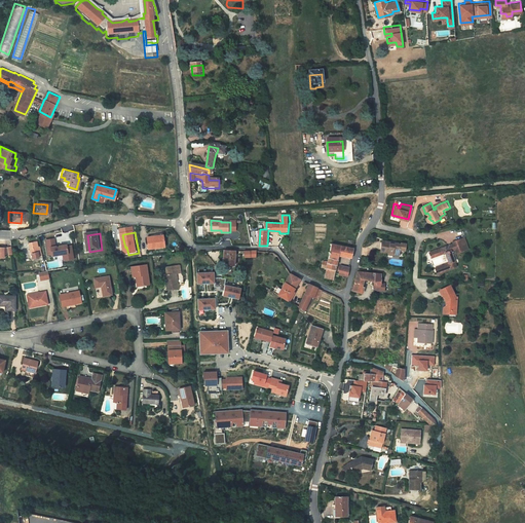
[(53,234),(43,236),(45,253),(61,252),(62,258),(72,257),(70,239),(54,241),(53,234)]
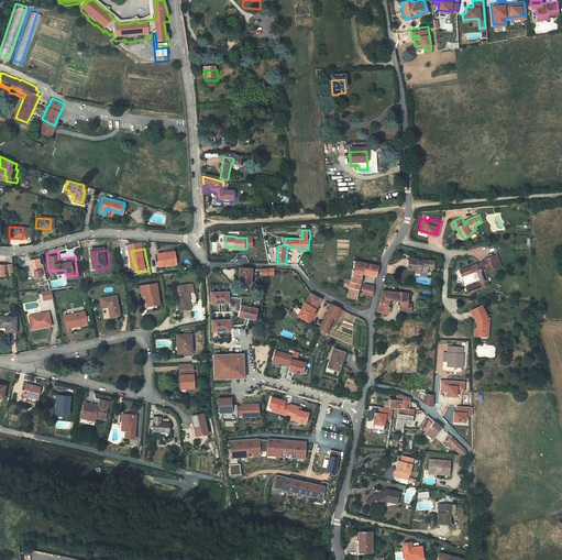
[(488,260),(461,268),(463,275),(478,270),(483,281),(467,286),(470,292),(491,284),(485,267),(489,266),(491,270),(498,266),(503,265),(498,253),(494,255),(487,257),(488,260)]
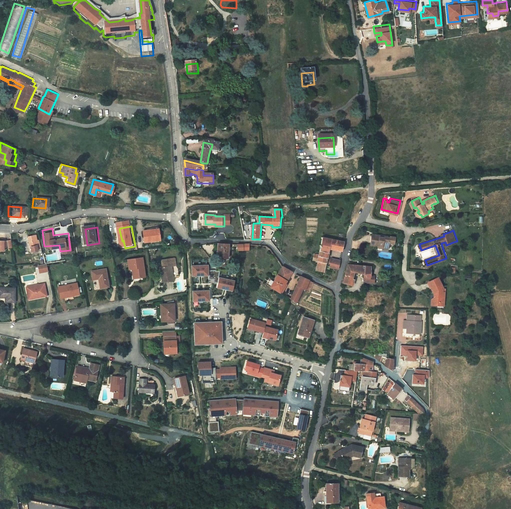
[(154,231),(146,232),(148,243),(165,241),(163,231),(154,232),(154,231)]
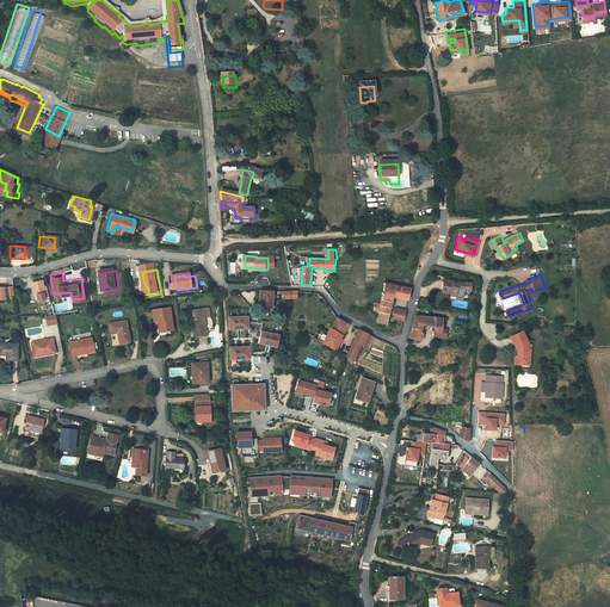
[(454,282),(444,279),(442,292),(451,293),(463,296),(464,290),(470,291),(472,283),(466,282),(464,284),(458,283),(458,284),(453,283),(454,282)]
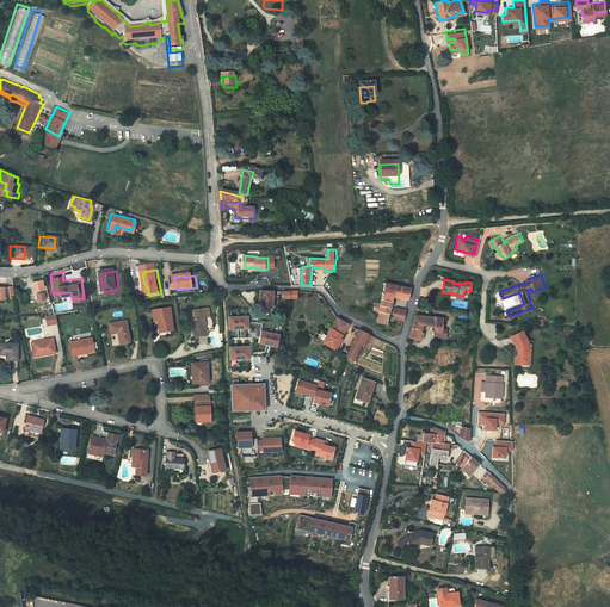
[(393,295),(407,297),(408,291),(410,285),(384,280),(381,301),(375,301),(374,308),(379,309),(377,321),(388,322),(389,316),(393,295)]
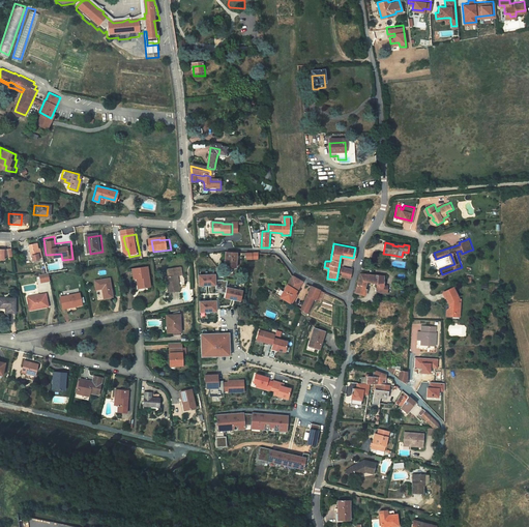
[(46,257),(43,247),(40,249),(39,244),(33,245),(37,262),(43,260),(43,258),(46,257)]
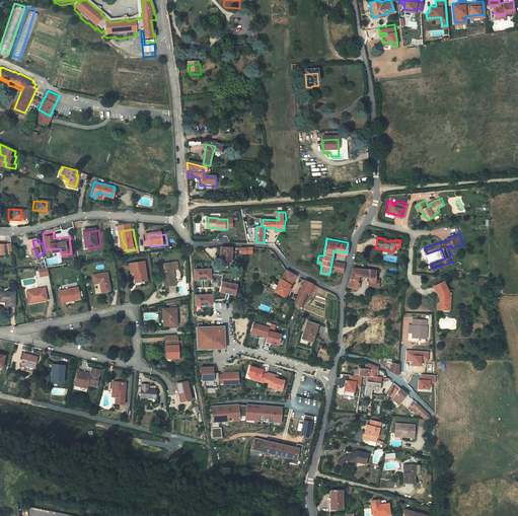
[(0,256),(8,256),(8,253),(8,250),(10,250),(10,246),(0,246),(0,256)]
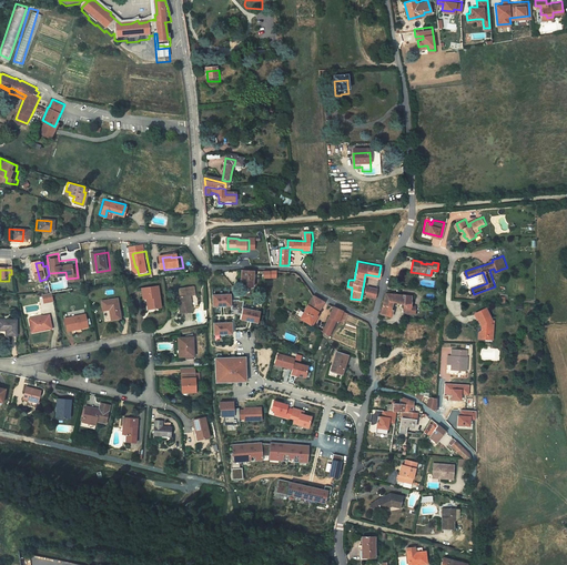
[(254,288),(256,272),(251,271),(244,271),(242,286),(254,288)]
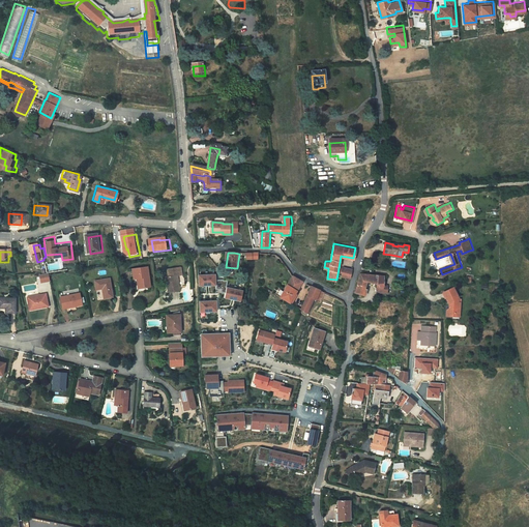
[(343,265),(341,274),(350,276),(352,267),(343,265)]
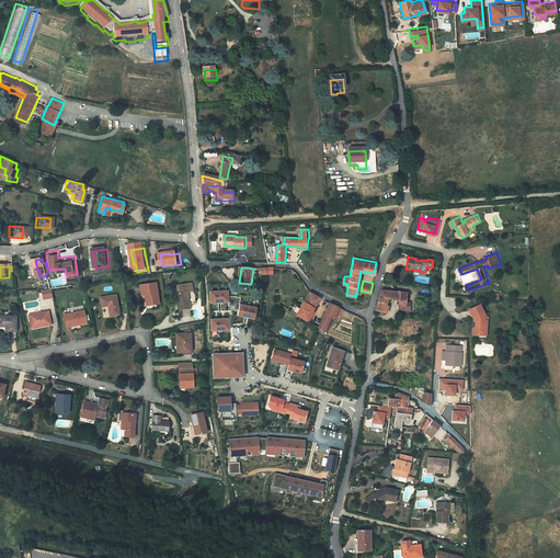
[(164,304),(161,283),(145,285),(146,296),(150,295),(151,305),(164,304)]
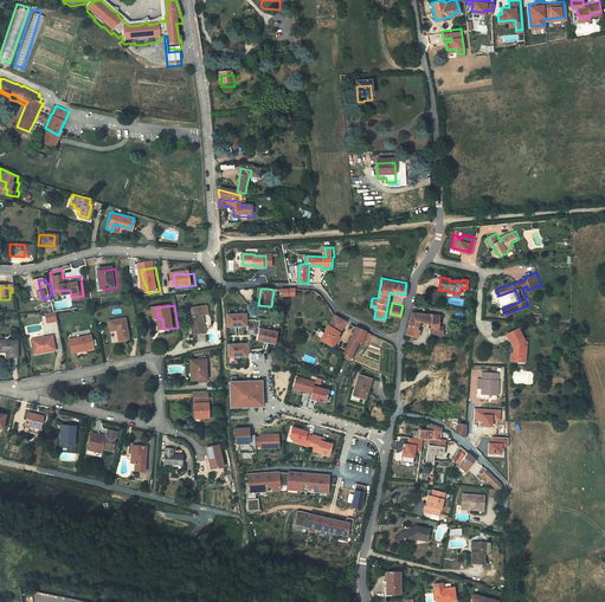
[(43,310),(44,319),(55,318),(53,309),(43,310)]
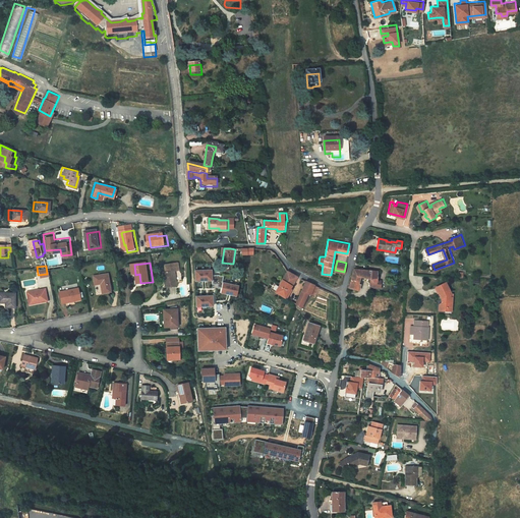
[(377,269),(353,266),(350,281),(349,286),(359,288),(361,280),(359,280),(360,275),(367,276),(369,277),(370,281),(372,281),(372,282),(373,284),(380,285),(380,278),(379,278),(377,278),(377,269)]
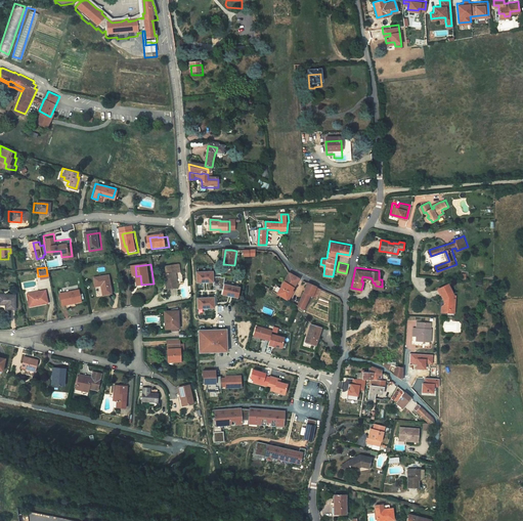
[(215,271),(201,271),(201,281),(205,281),(208,281),(215,281),(215,286),(217,286),(219,286),(219,290),(224,290),(224,275),(215,275),(215,271)]
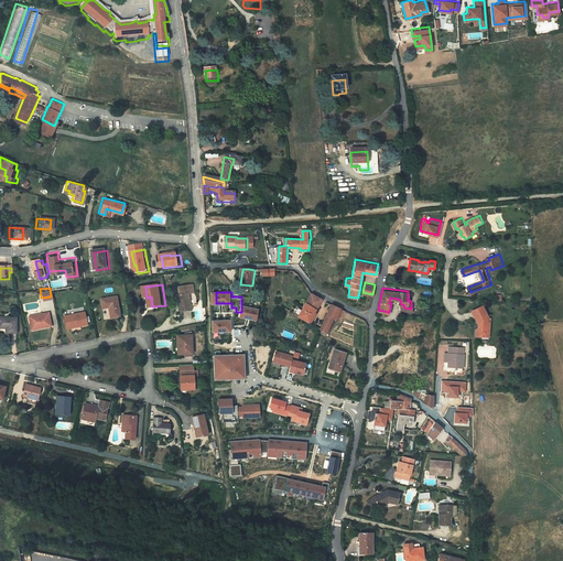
[(194,310),(193,293),(181,295),(181,303),(184,303),(185,311),(194,310)]
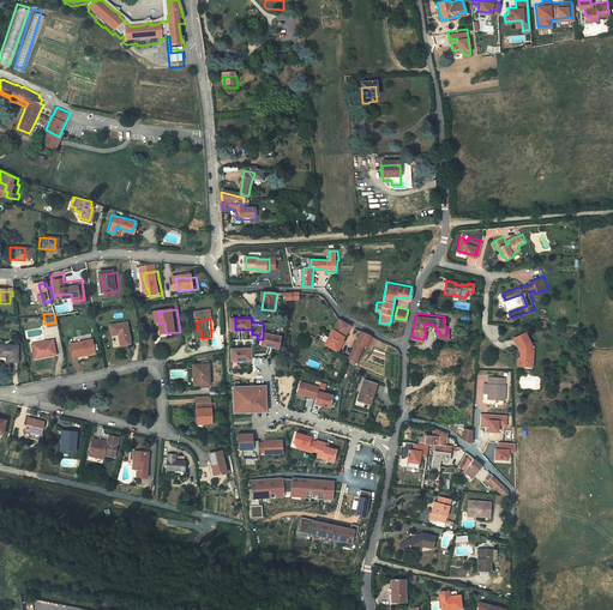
[(340,319),(326,344),(340,352),(344,343),(343,342),(352,326),(340,319)]
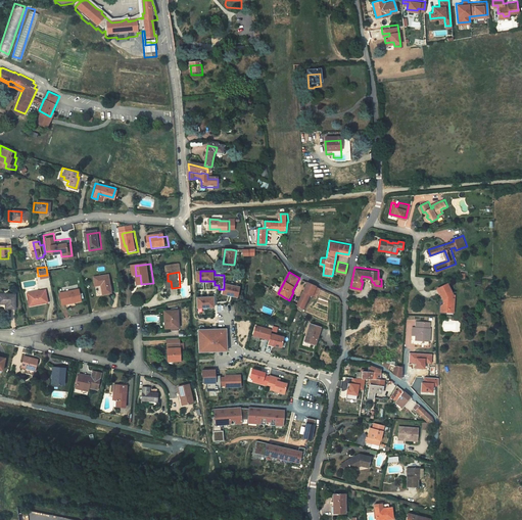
[(114,293),(111,275),(97,277),(99,286),(104,285),(106,294),(114,293)]
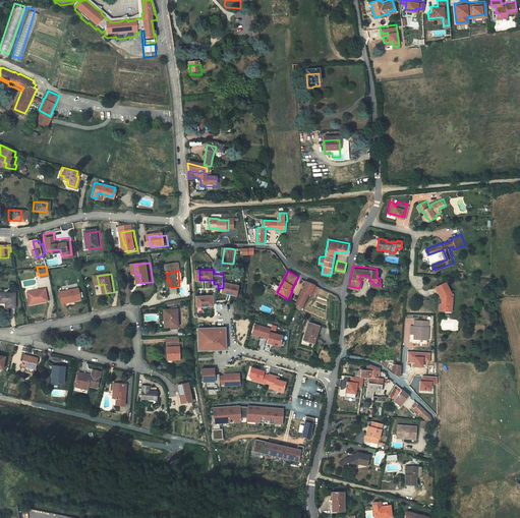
[(447,281),(437,286),(442,297),(444,296),(444,301),(440,304),(440,309),(445,309),(448,307),(452,307),(453,296),(452,296),(452,292),(447,281)]
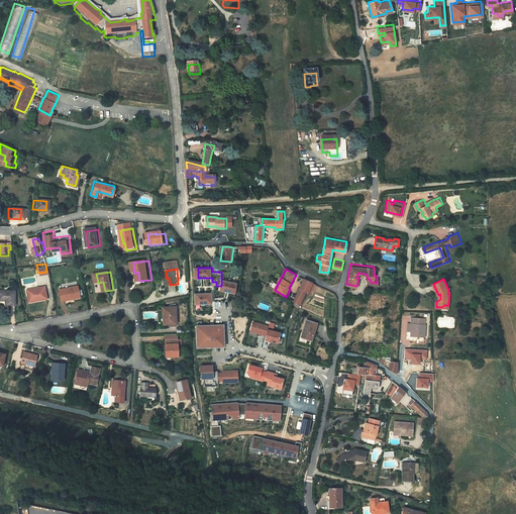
[(305,280),(294,303),(300,306),(307,291),(313,294),(317,286),(305,280)]
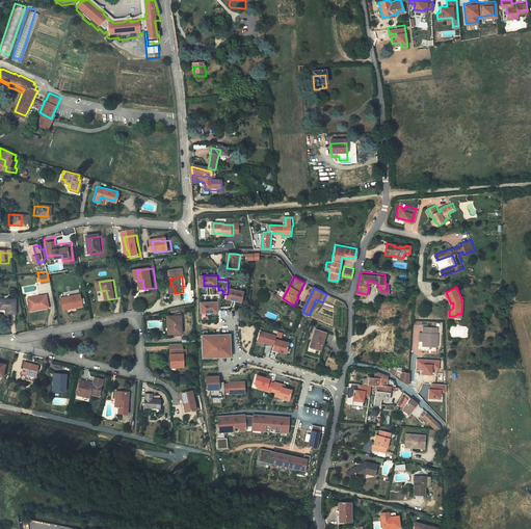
[(245,292),(229,289),(227,298),(230,299),(237,300),(243,302),(245,292)]
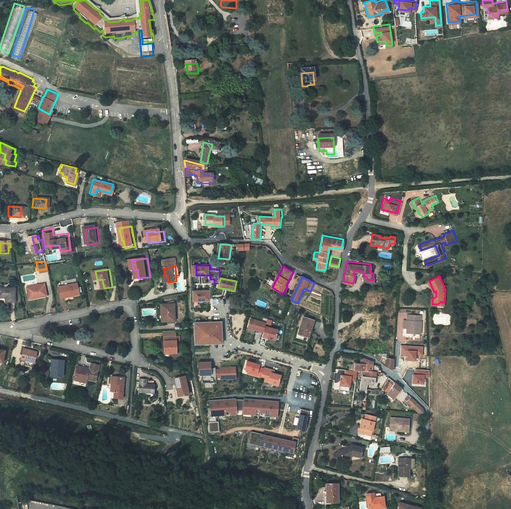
[(52,296),(50,283),(32,286),(34,299),(52,296)]
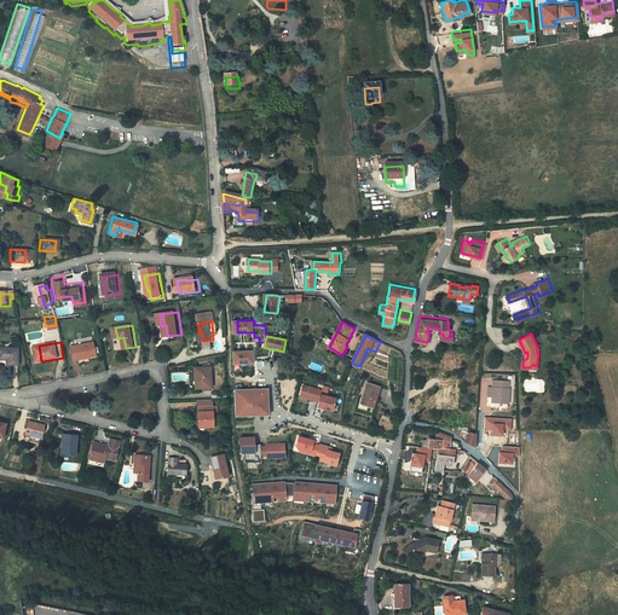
[(100,357),(98,342),(75,347),(78,358),(88,355),(88,359),(100,357)]
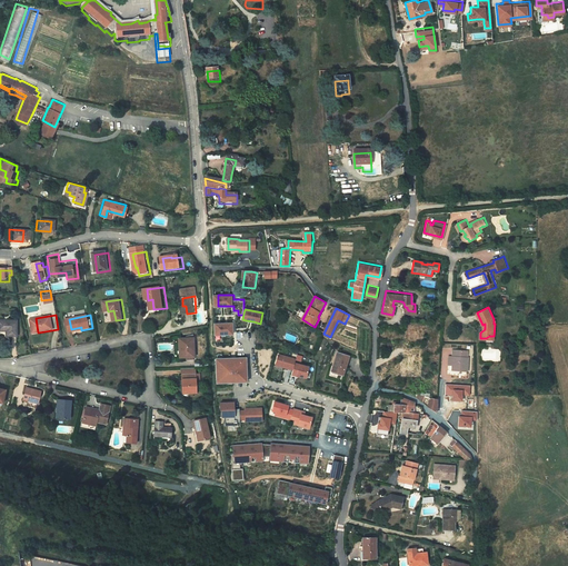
[(20,335),(20,319),(1,320),(1,329),(9,330),(9,335),(20,335)]
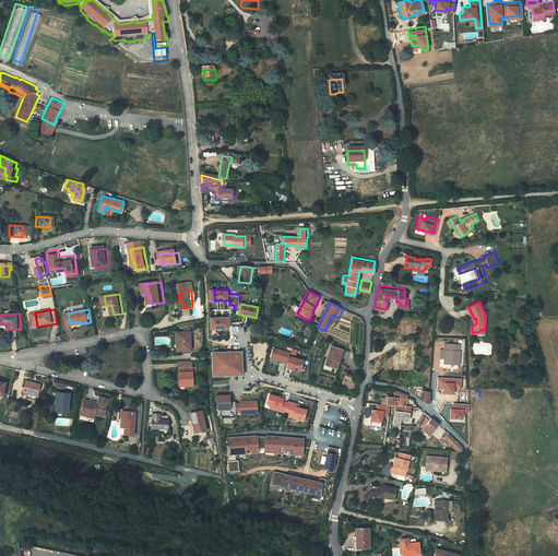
[(214,317),(214,328),(232,328),(232,317),(226,317),(218,317),(214,317)]
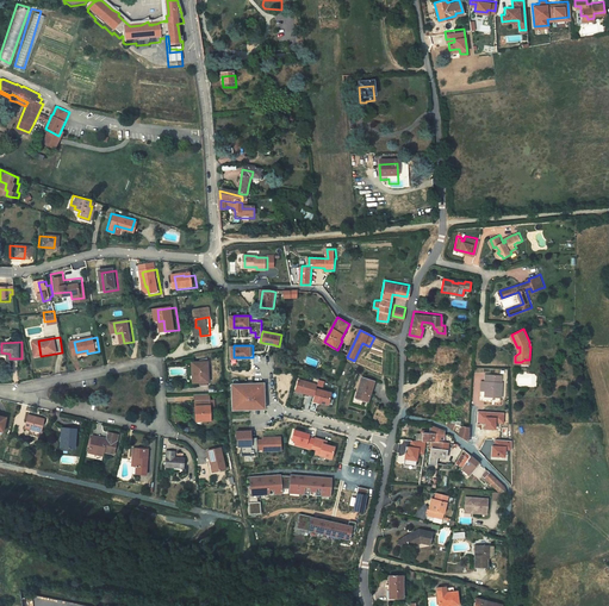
[(212,382),(212,362),(197,363),(197,375),(198,375),(198,382),(205,382),(205,385),(212,385),(212,382)]
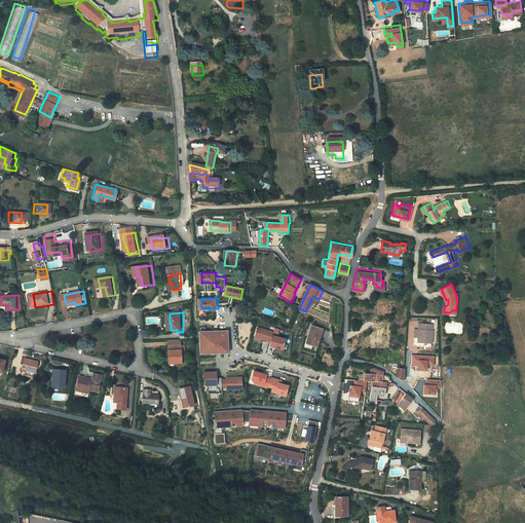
[(317,347),(324,330),(313,326),(307,343),(317,347)]
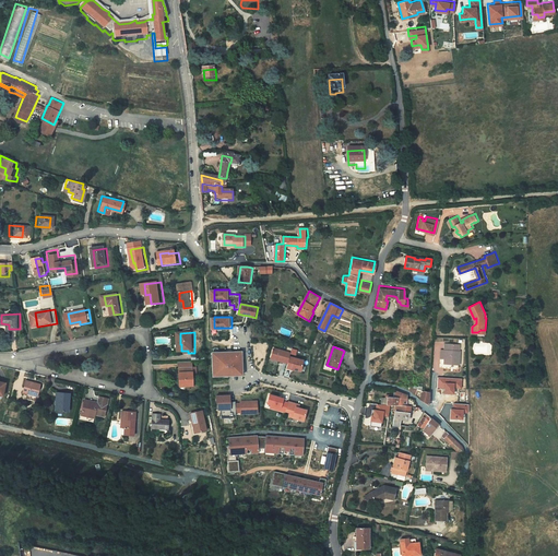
[(440,347),(440,355),(444,355),(443,361),(459,361),(459,349),(458,349),(443,349),(440,347)]
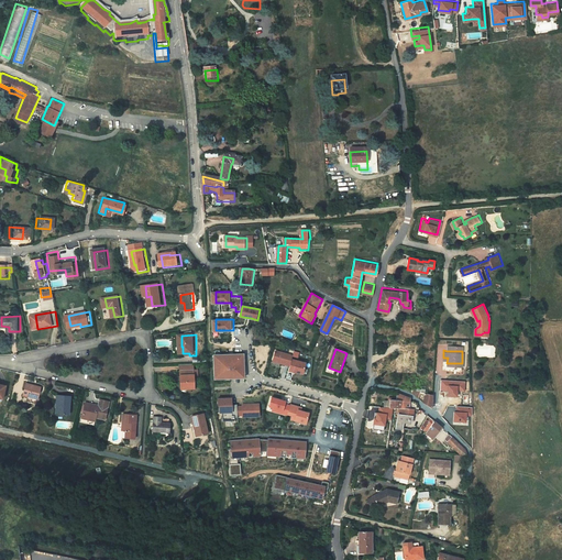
[(287,365),(290,355),(278,351),(275,361),(287,365)]
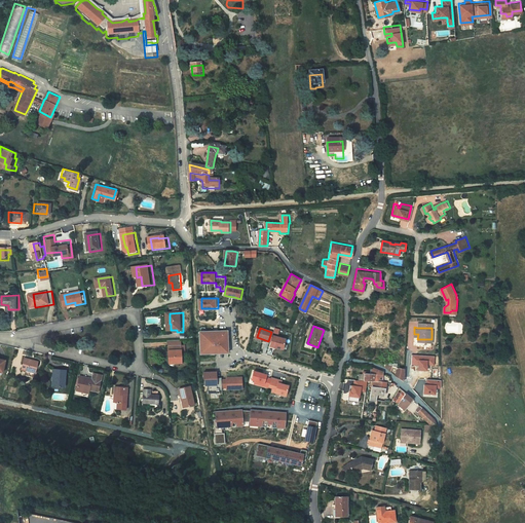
[(230,330),(202,331),(202,353),(215,352),(230,352),(230,330)]
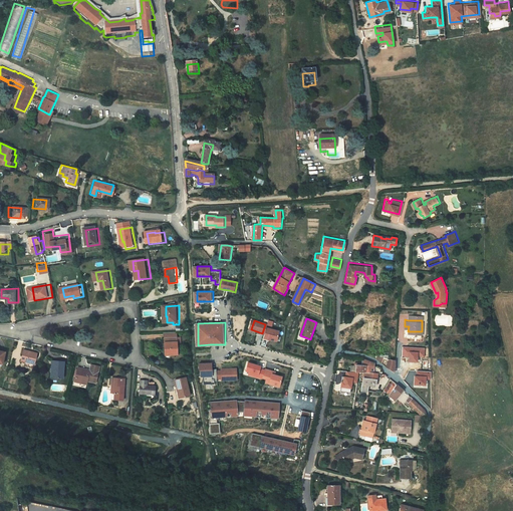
[(278,342),(280,332),(268,328),(266,334),(265,338),(269,340),(269,339),(273,340),(278,342)]
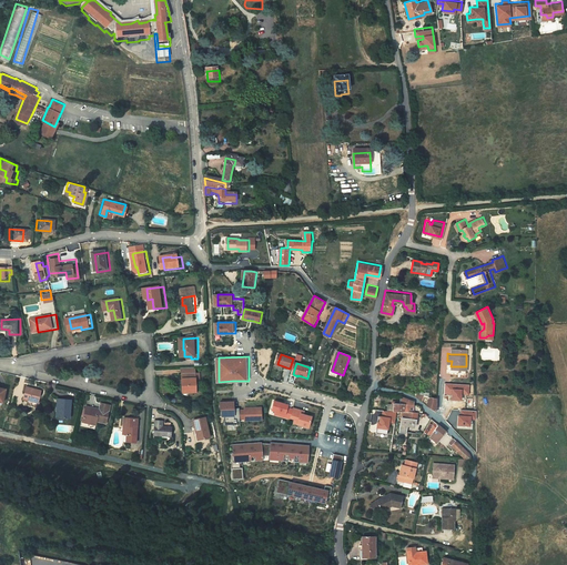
[(200,383),(200,373),(185,373),(185,392),(199,393),(200,383)]
